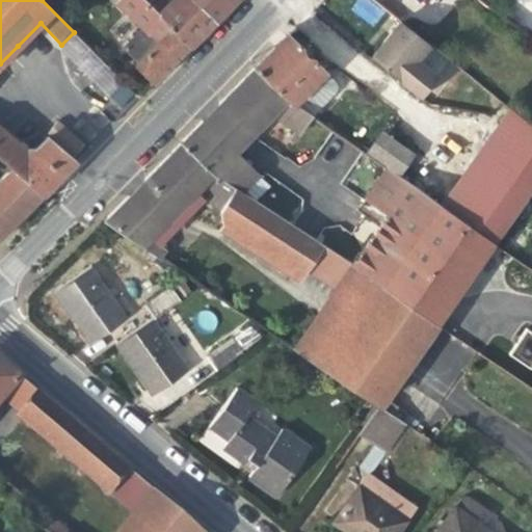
[(134,63),(154,82),(174,62),(188,47),(140,0),(120,0),(118,2),(142,27),(125,46),(137,59),(134,63)]
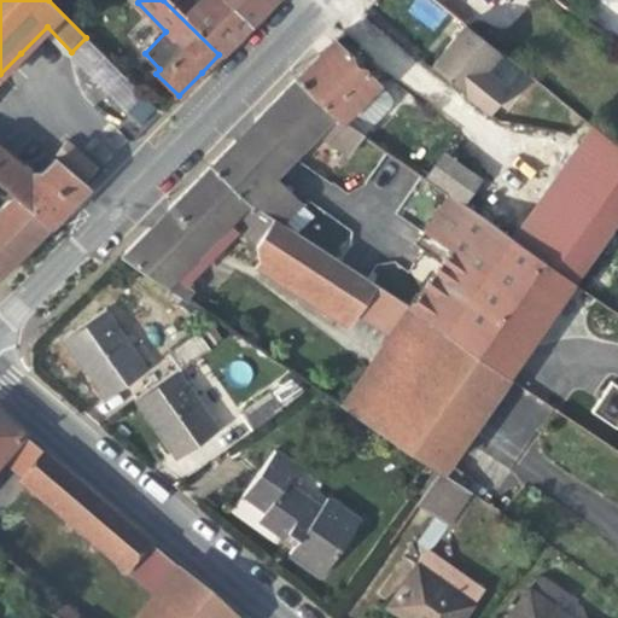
[(196,0),(194,1),(192,0),(163,0),(219,54),(234,39),(249,24),(223,0),(196,0)]
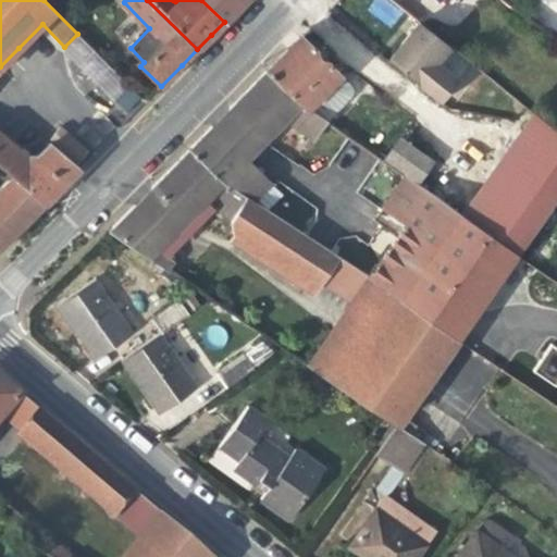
[(201,0),(224,22),(238,7),(245,0),(201,0)]
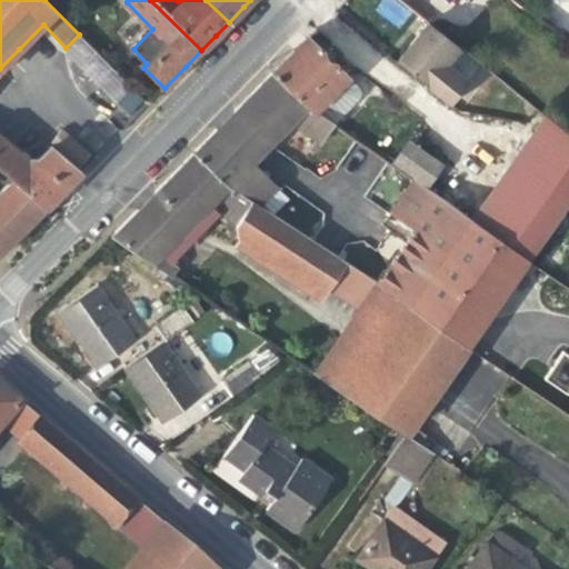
[(456,0),(448,8),(465,25),(489,0),(456,0)]
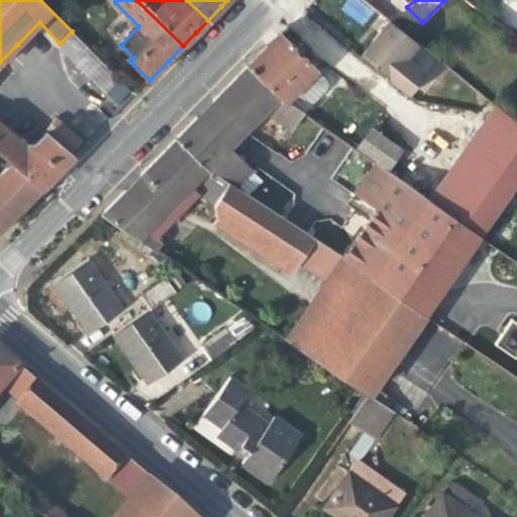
[(436,59),(386,19),(373,37),(357,57),(408,95),(436,59)]
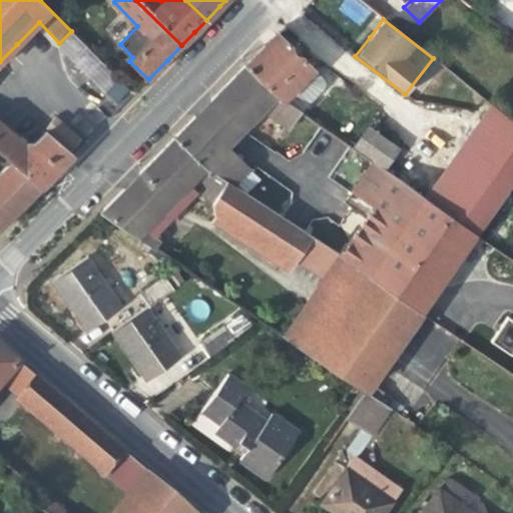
[(122,106),(134,94),(97,58),(71,31),(59,43),(122,106)]
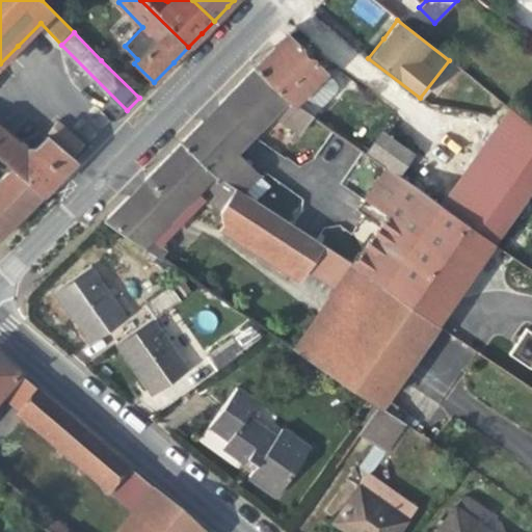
[(340,88),(287,35),(271,51),(256,67),(288,98),(294,104),(296,101),(312,112),(314,113),(340,88)]
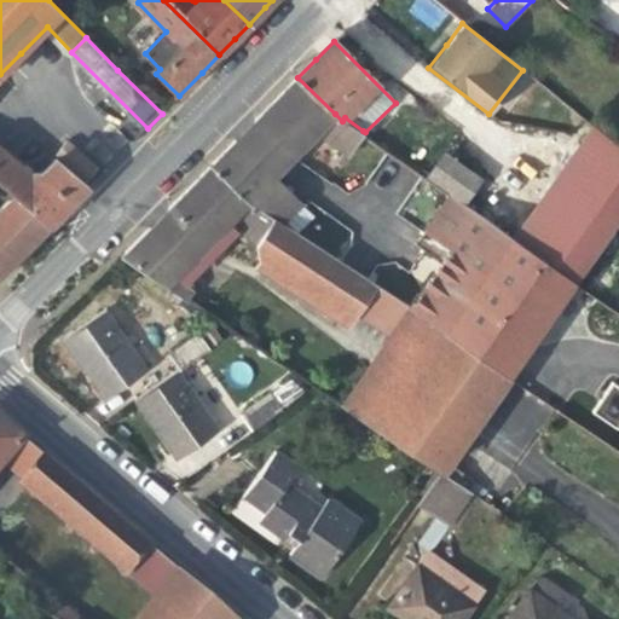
[(275,177),(317,133),(335,114),(298,77),(256,121),(237,140),(212,167),(250,206),(281,224),(301,202),(275,177)]
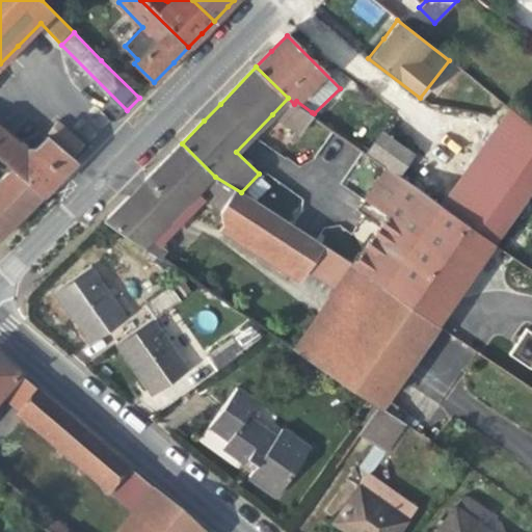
[(272,114),(281,120),(295,105),(294,104),(288,98),(272,114)]
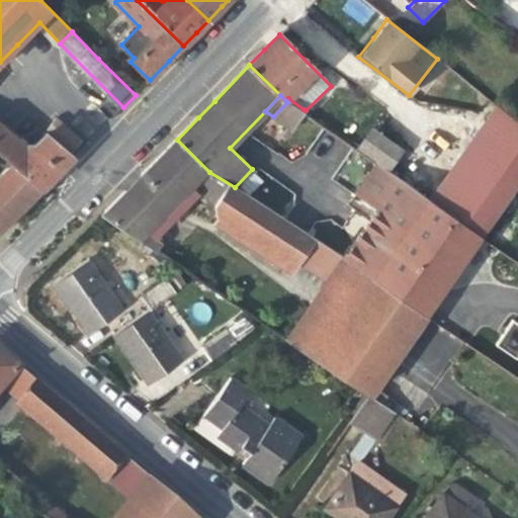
[(291,127),(304,109),(288,98),(286,101),(287,102),(273,116),(291,127)]
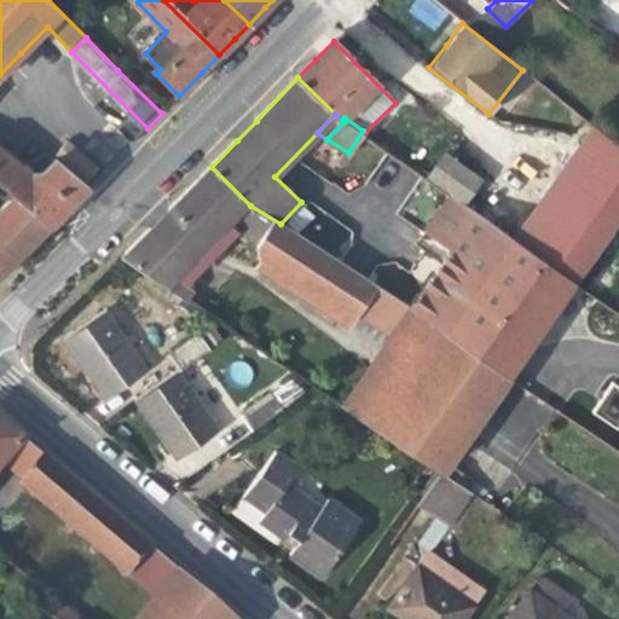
[(585,138),(561,171),(618,210),(618,146),(594,125),(585,138)]
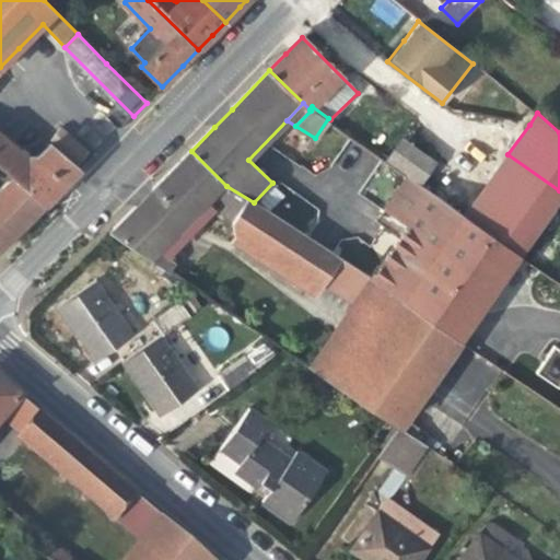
[(74,163),(84,151),(60,130),(50,141),(74,163)]
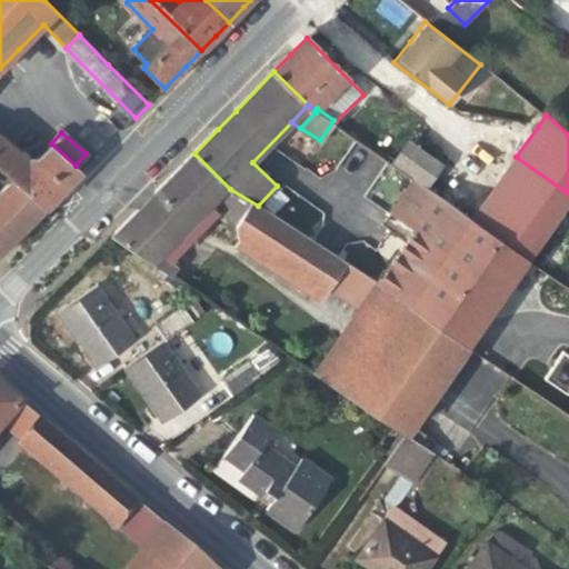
[(0,136),(0,169),(11,179),(46,210),(63,191),(81,172),(50,146),(38,159),(25,158),(0,136)]
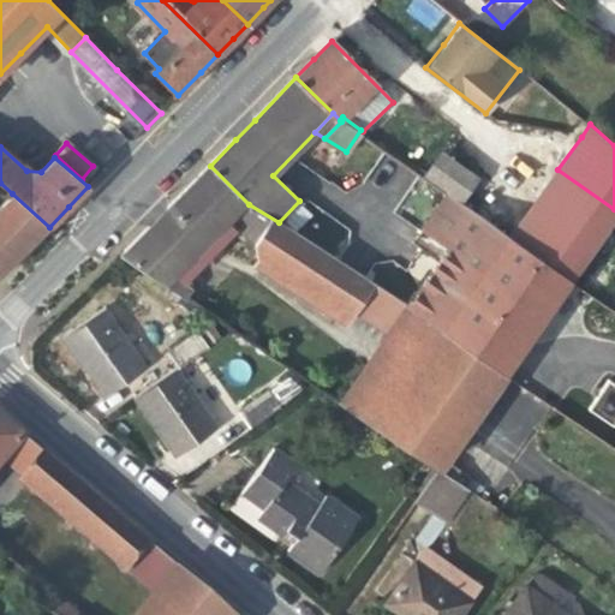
[(339,401),(439,469),(457,442),(505,374),(442,330),(406,305),(375,285),(279,222),(249,204),(210,166),(162,214),(123,255),(168,286),(175,279),(191,290),(190,263),(228,225),(255,243),(257,261),(350,321),(354,312),(387,333),(357,376),(339,401)]
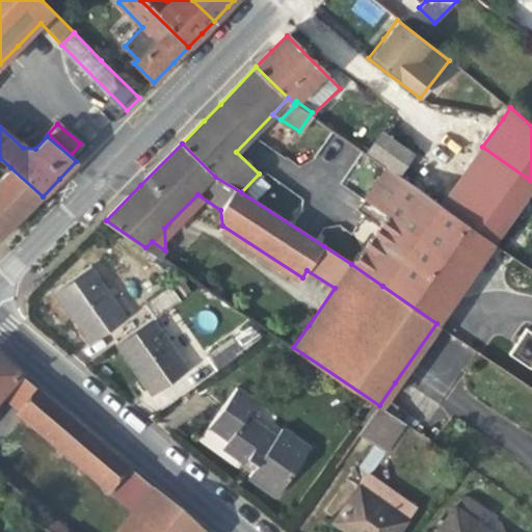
[(531,181),(482,147),(441,205),(494,242),(531,187),(531,181)]
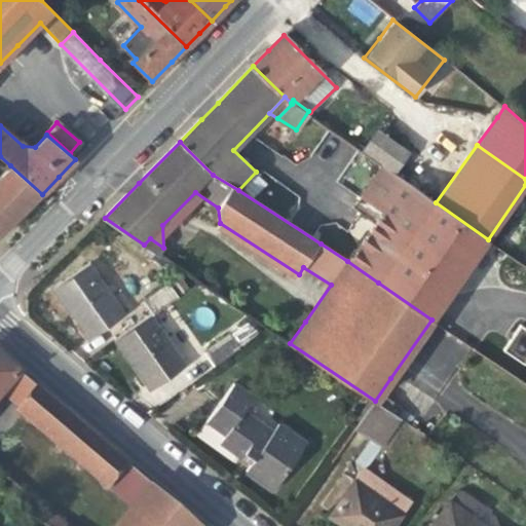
[(382,212),(347,261),(378,283),(436,202),(382,164),(360,196),(382,212)]
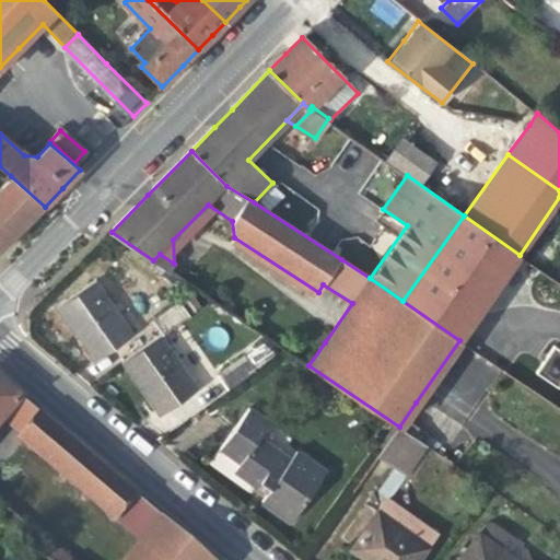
[(0,252),(22,230),(45,207),(11,176),(0,188),(0,252)]
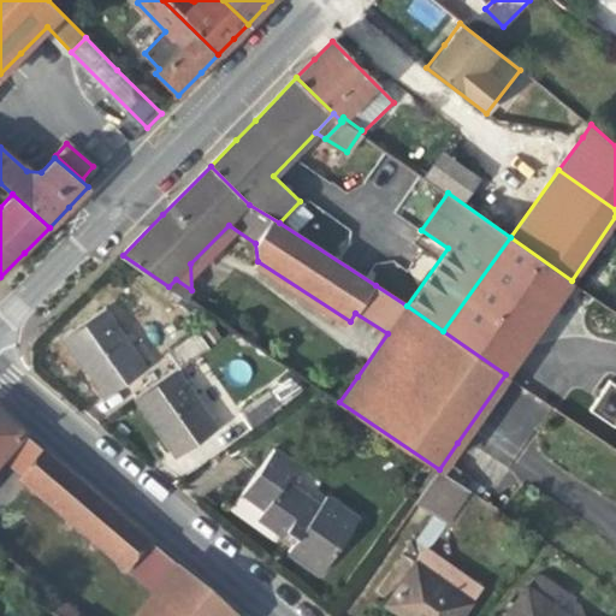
[(510,237),(443,331),(505,374),(572,280),(510,237)]
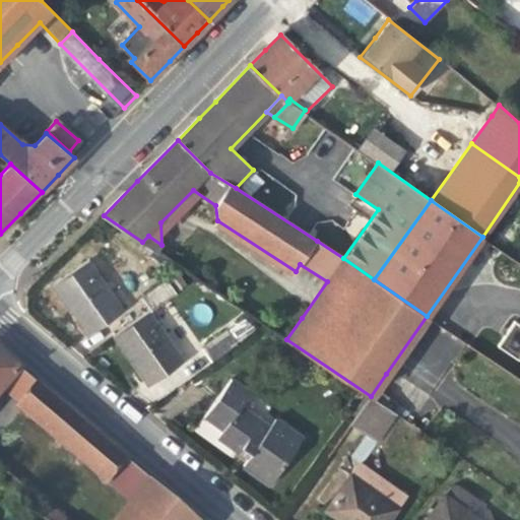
[(163,246),(161,245),(148,236),(142,242),(157,252),(163,246)]
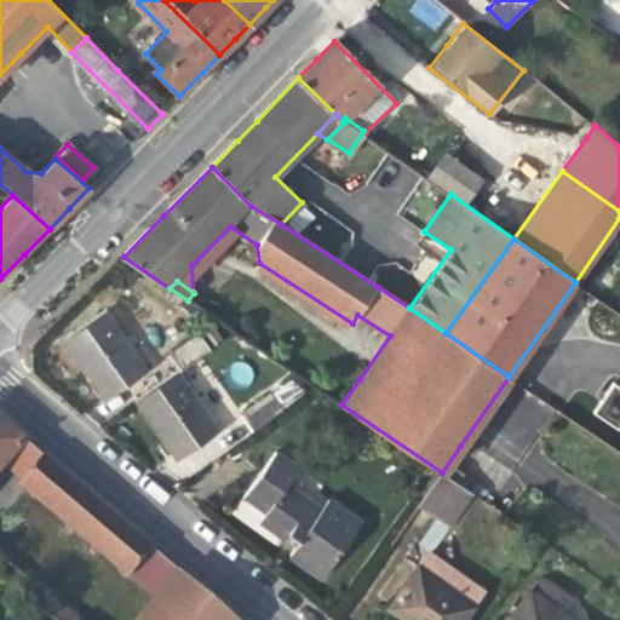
[(107,313),(64,342),(89,377),(104,400),(147,371),(107,313)]
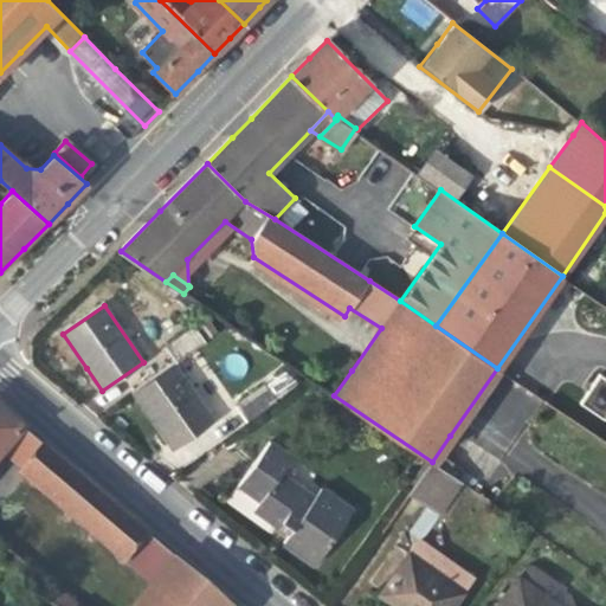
[(165,346),(175,362),(204,342),(193,326),(165,346)]
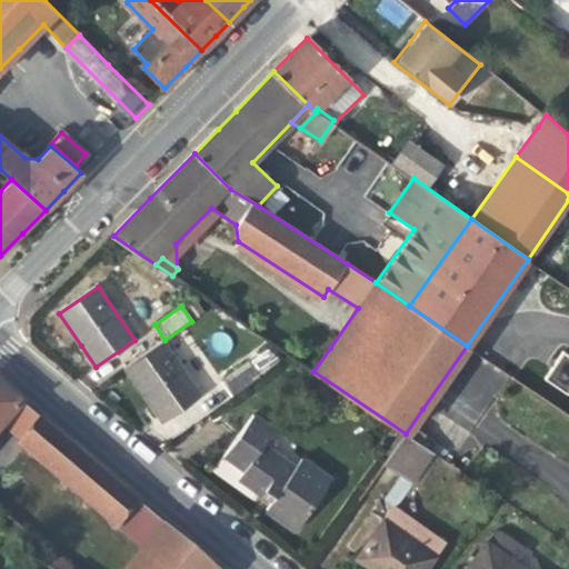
[(201,393),(176,356),(165,340),(125,368),(145,397),(161,421),(201,393)]
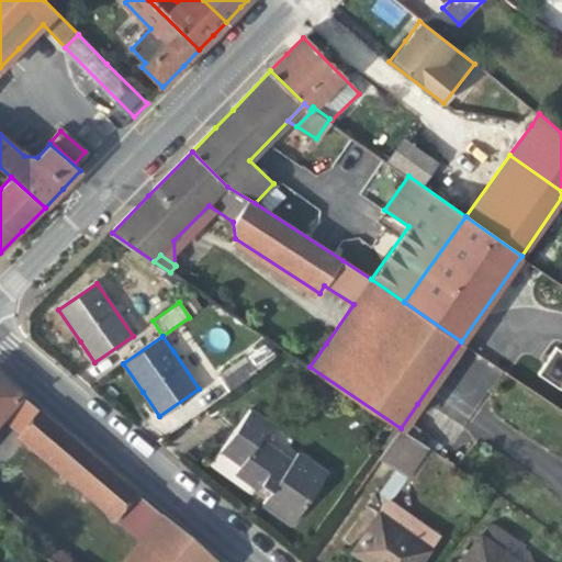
[(183,345),(173,351),(199,389),(209,382),(183,345)]
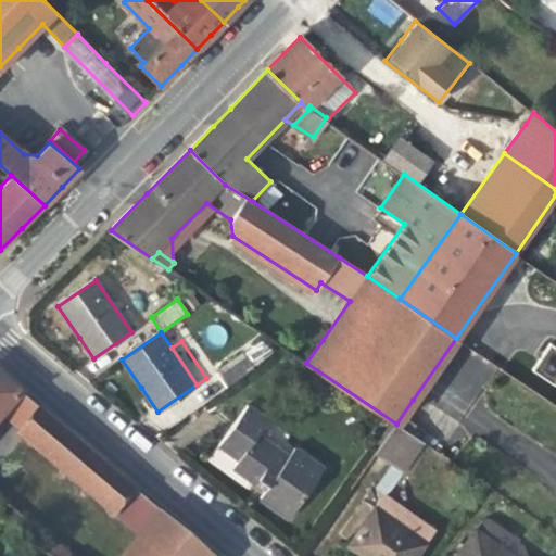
[(555,345),(548,342),(531,371),(555,386),(555,345)]
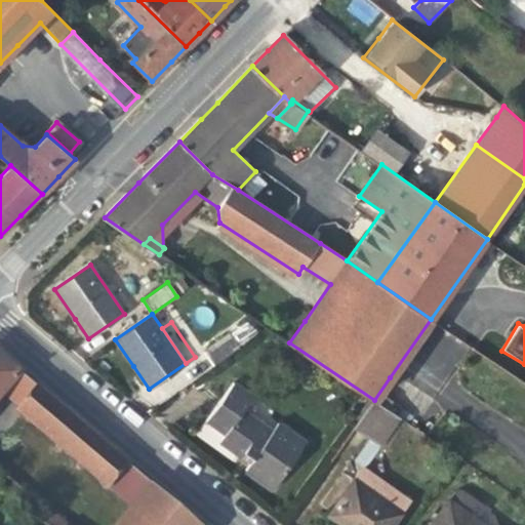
[(212,364),(239,347),(229,333),(203,351),(212,364)]
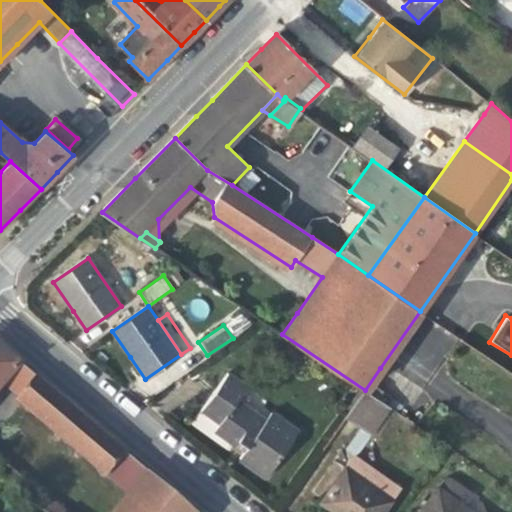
[(0,390),(5,385),(20,399),(37,380),(0,348),(0,390)]
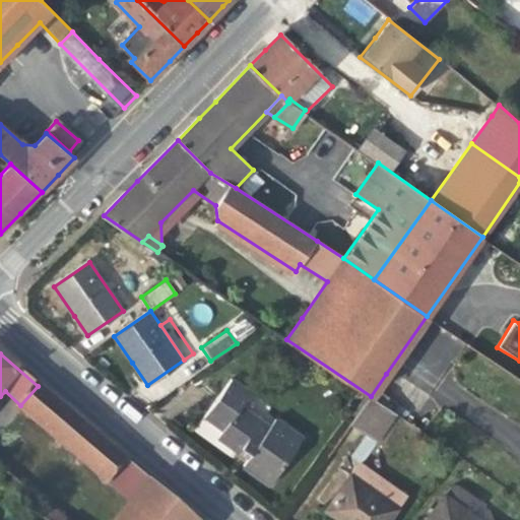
[(223,430),(241,406),(250,392),(232,379),(204,415),(223,430)]
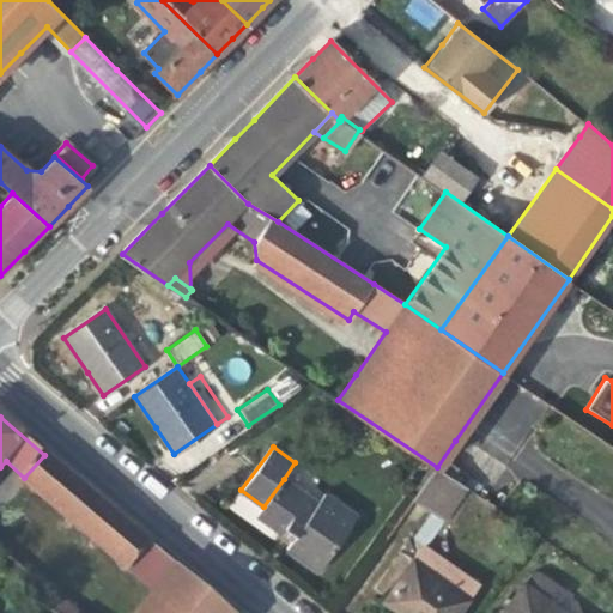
[(231,612),(44,455),(24,478),(20,481),(155,594),(138,612),(231,612)]
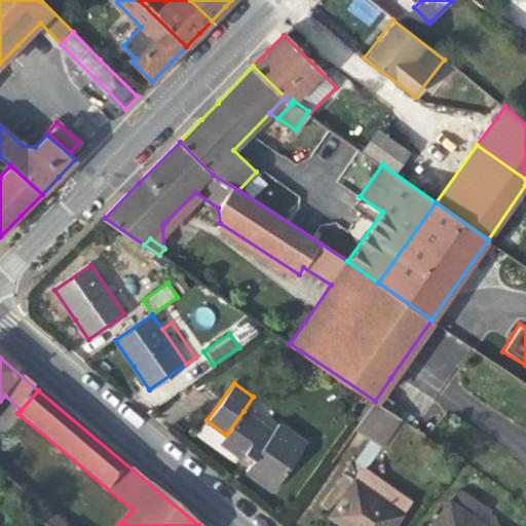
[(383,445),(402,419),(375,401),(357,427),(383,445)]
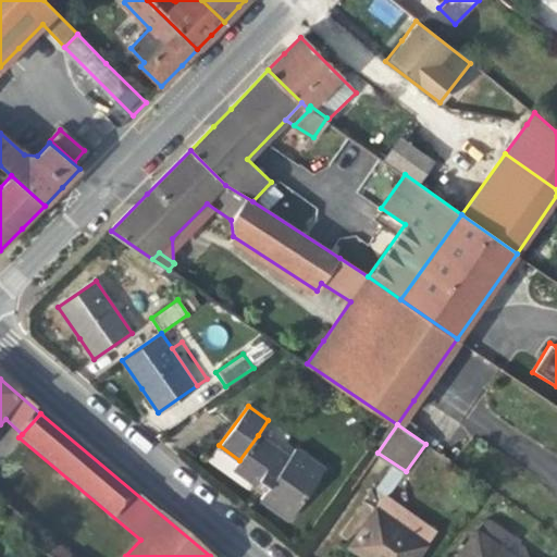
[(289,458),(258,435),(239,460),(233,469),(254,483),(265,492),(261,498),(289,519),(324,469),(296,449),(289,458)]
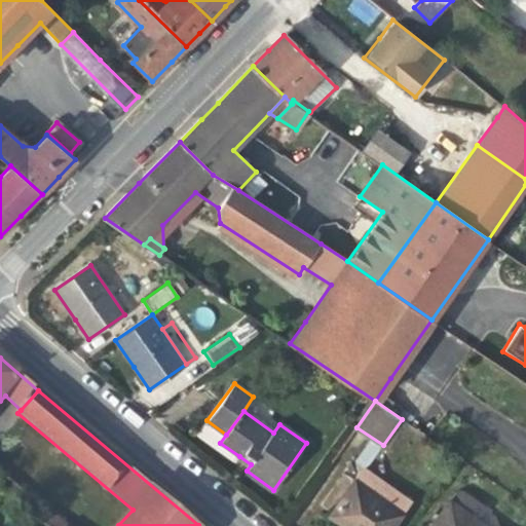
[(357,483),(401,513),(409,499),(363,466),(353,480),(357,483)]
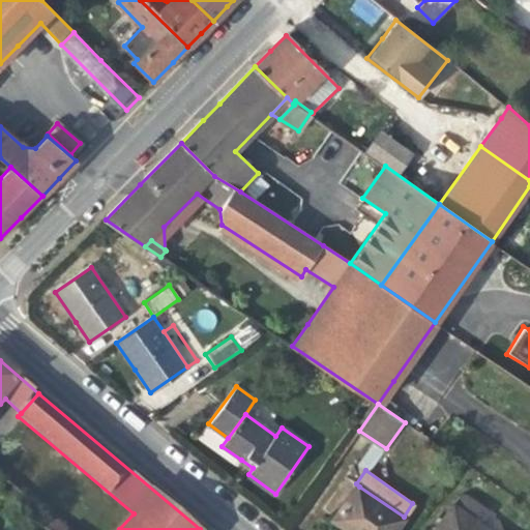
[(394,529),(404,517),(359,487),(356,483),(334,513),(358,529),(394,529)]
